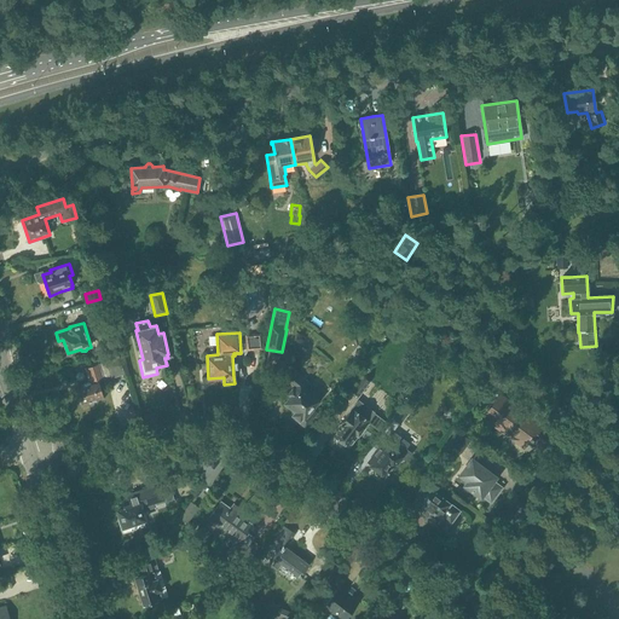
[(247,351),(262,350),(261,333),(246,335),(247,351)]
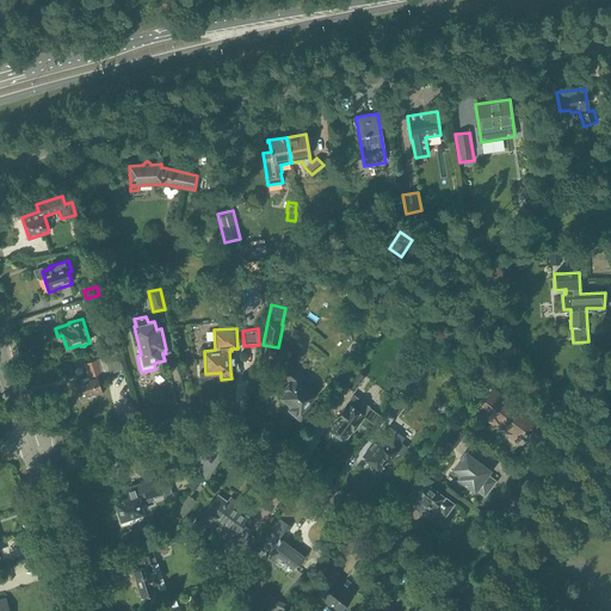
[(90,371),(91,377),(74,382),(80,399),(103,392),(98,376),(112,371),(107,356),(87,363),(91,371),(90,371)]
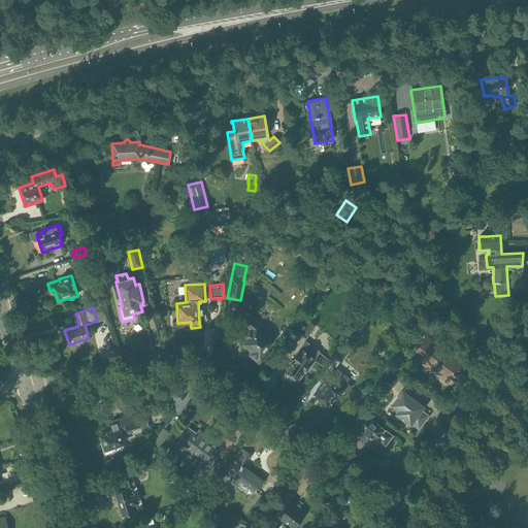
[(243,343),(252,351),(249,354),(260,364),(270,352),(267,350),(274,341),(261,330),(264,326),(248,312),(240,322),(250,330),(244,336),(248,338),(243,343)]
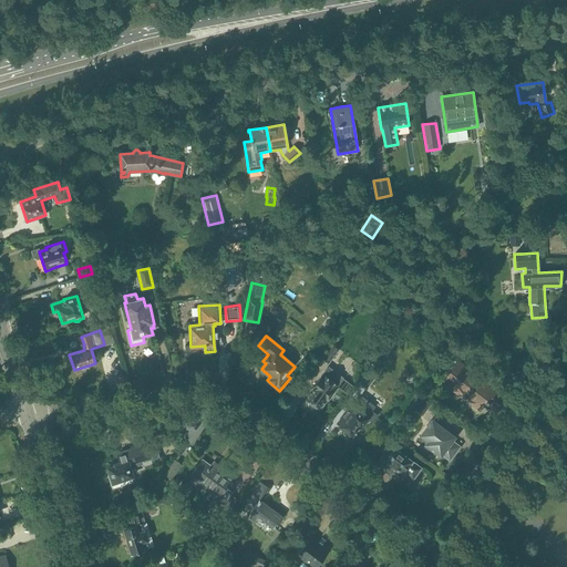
[(332,343),(322,358),(329,363),(340,349),(332,343)]
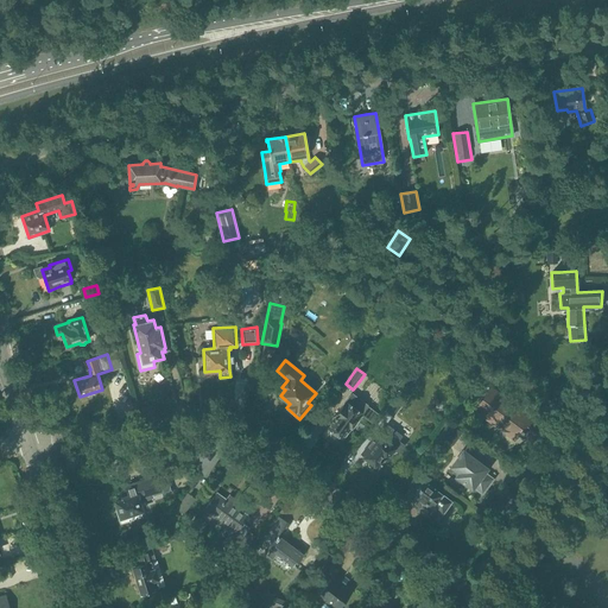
[(474,409),(514,439),(520,432),(532,441),(543,425),(491,386),(474,409)]
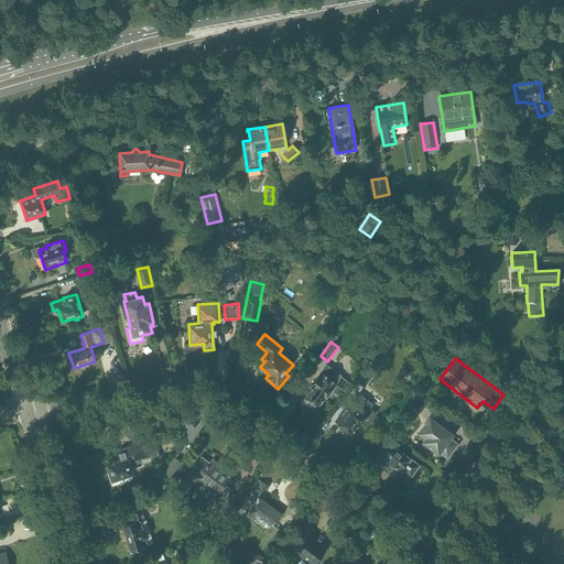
[(371,361),(357,380),(365,386),(379,367),(371,361)]
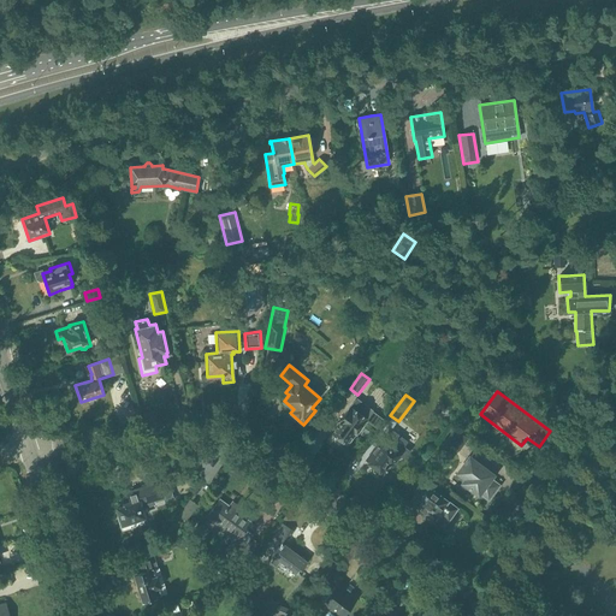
[(339,424),(332,433),(336,436),(335,440),(339,444),(343,442),(347,444),(355,433),(356,433),(363,424),(362,422),(366,419),(372,424),(378,415),(371,410),(372,410),(365,406),(356,398),(338,422),(339,424)]
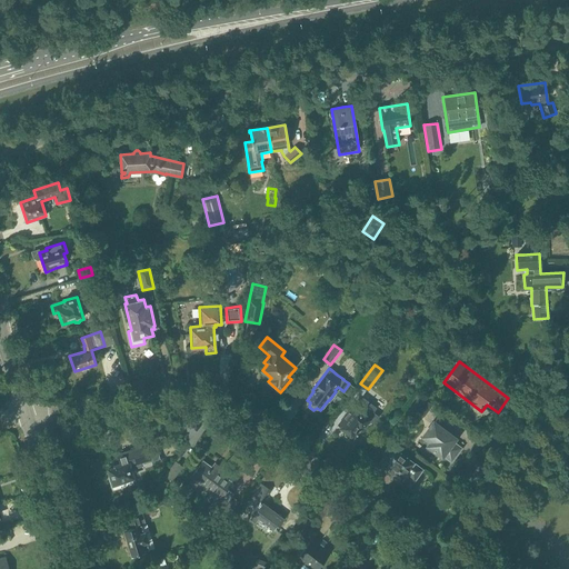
[(411,407),(425,417),(432,406),(420,396),(411,407)]
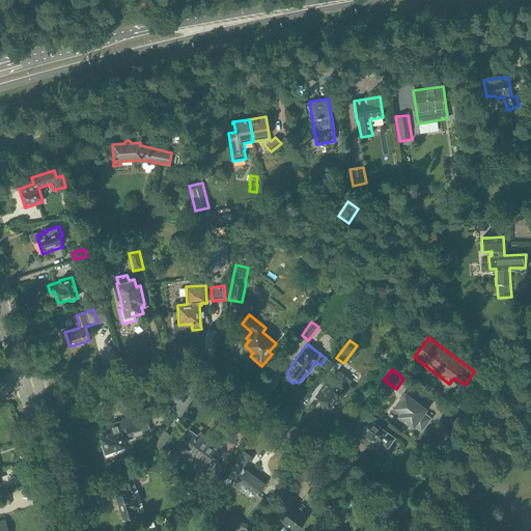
[(337,400),(344,391),(347,393),(353,388),(342,381),(346,376),(339,370),(331,381),(330,380),(315,397),(330,408),(336,399),(337,400)]
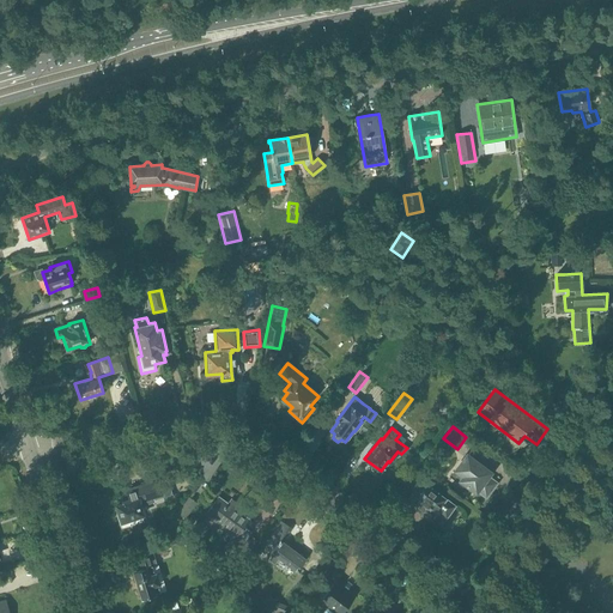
[(456,469),(465,475),(461,480),(477,492),(480,486),(490,493),(497,483),(486,474),(489,471),(467,455),(456,469)]
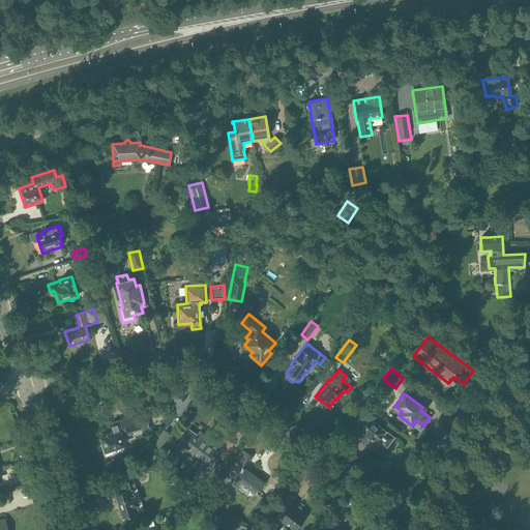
[(370,416),(360,409),(350,422),(359,429),(353,437),(374,451),(379,445),(387,451),(394,441),(366,420),(370,416)]
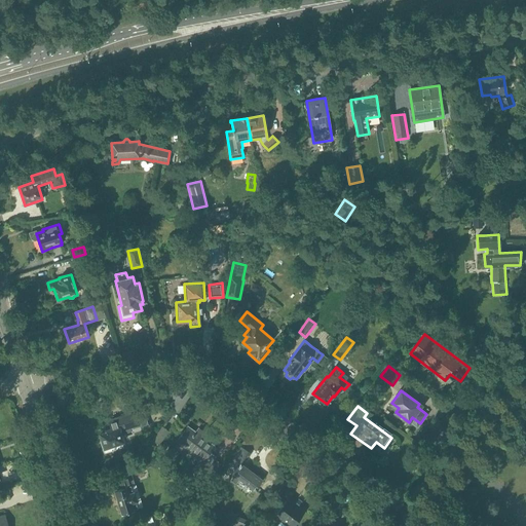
[(100,434),(104,448),(102,448),(104,454),(124,447),(120,435),(133,430),(132,427),(140,425),(136,413),(130,415),(130,414),(108,420),(111,428),(105,430),(105,433),(100,434)]
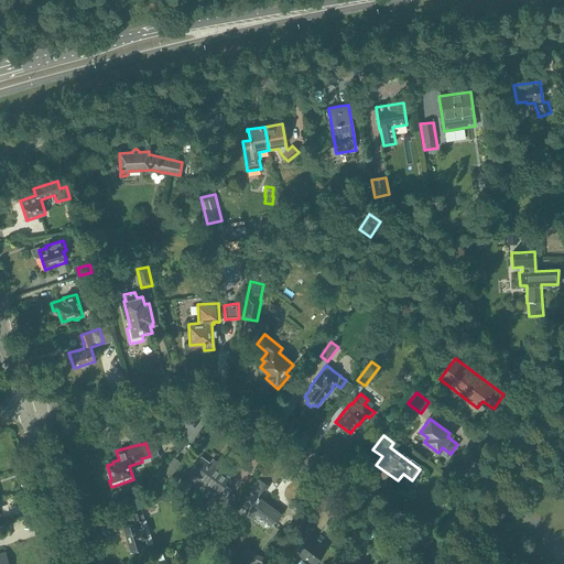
[(172,478),(182,463),(174,456),(163,472),(172,478)]
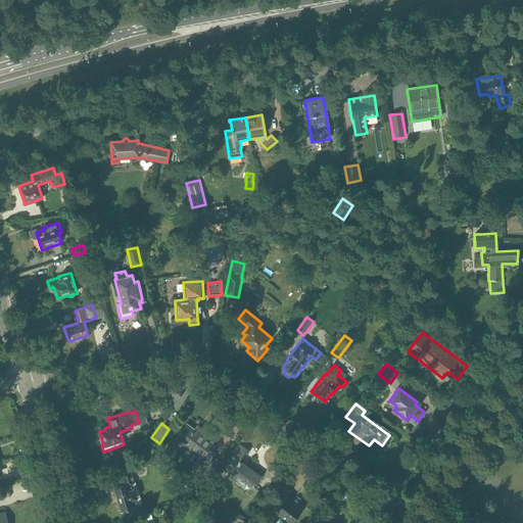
[(192,466),(197,470),(190,481),(199,488),(210,473),(204,468),(212,456),(207,452),(214,443),(199,433),(202,430),(197,427),(194,430),(187,424),(176,439),(189,449),(187,452),(193,457),(195,454),(199,457),(192,466)]
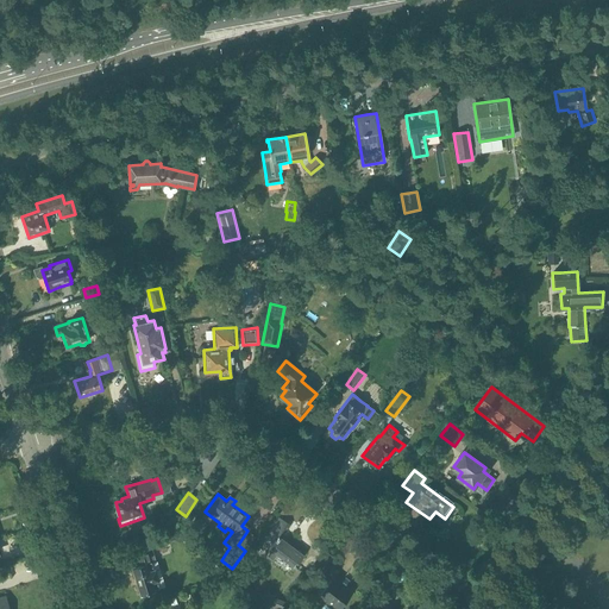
[(277,556),(293,567),(293,566),(294,567),(303,556),(281,539),(290,525),(280,519),(269,535),(276,540),(269,550),(270,550),(268,553),(275,559),(277,556)]
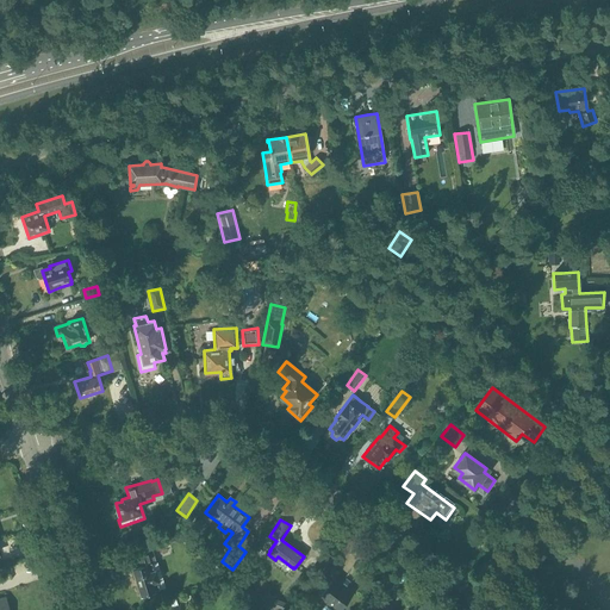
[(176,541),(175,536),(154,543),(156,551),(168,547),(167,545),(172,543),(170,542),(176,541)]
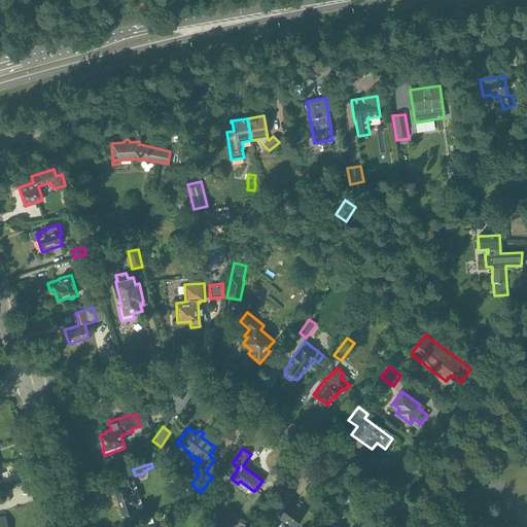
[(138,510),(131,486),(135,485),(132,475),(128,476),(128,477),(116,480),(119,490),(114,491),(123,515),(138,510)]
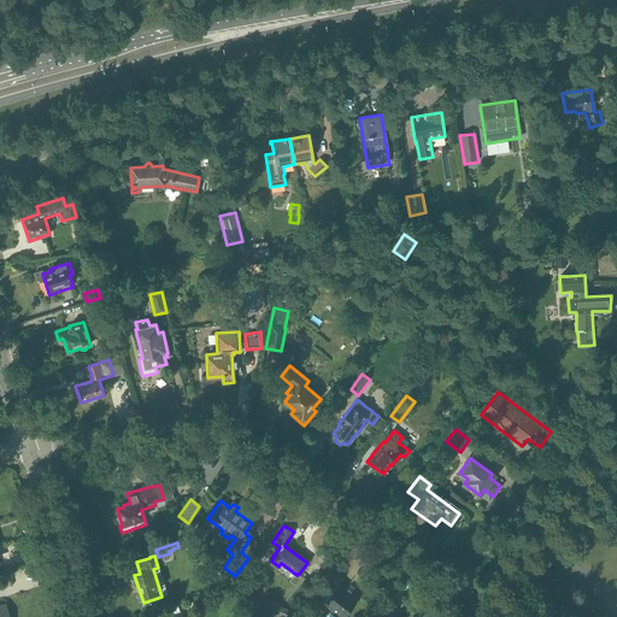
[(322,605),(330,610),(325,616),(327,616),(342,616),(357,599),(338,585),(322,605)]
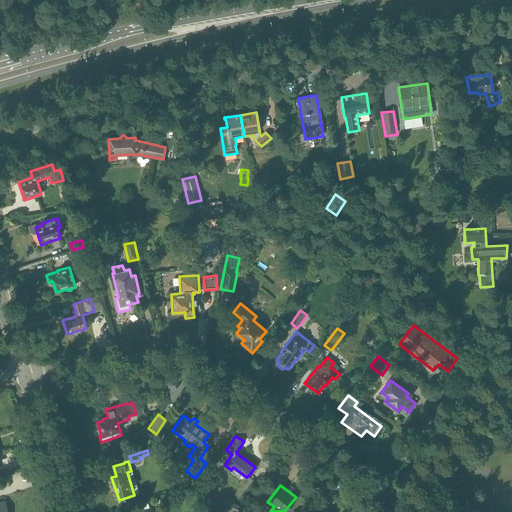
[(215,509),(222,511),(238,511),(241,506),(218,498),(215,509)]
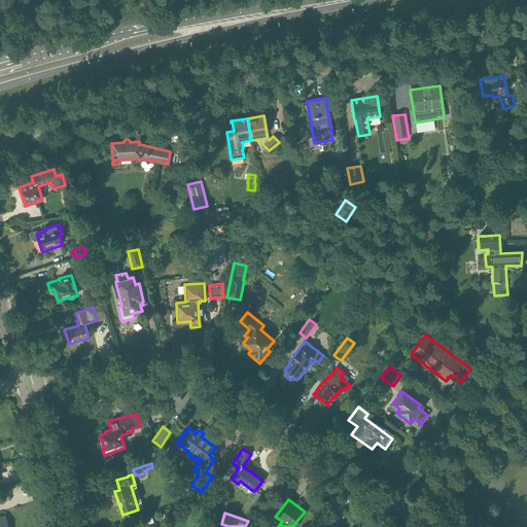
[(341,526),(329,518),(322,526),(341,526)]
